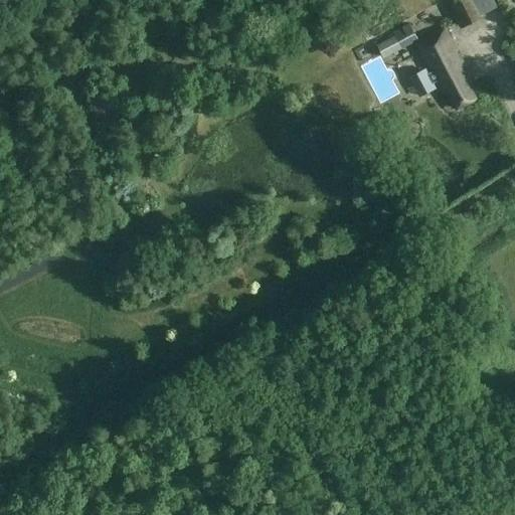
[(447,0),(462,27),(483,16),(475,0),(447,0)]
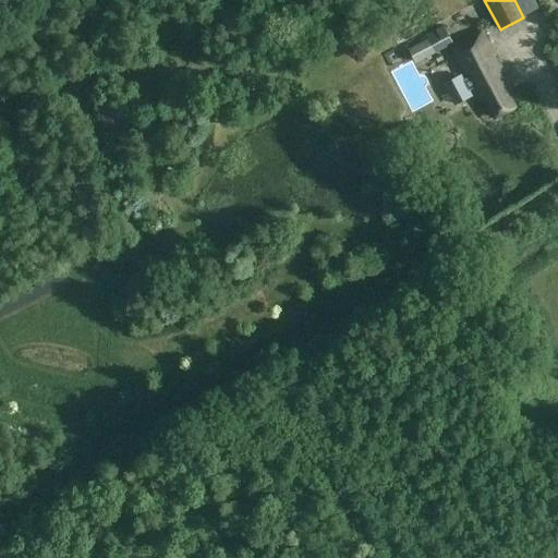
[(557,9),(557,1),(557,0),(544,0),(553,13),(557,9)]
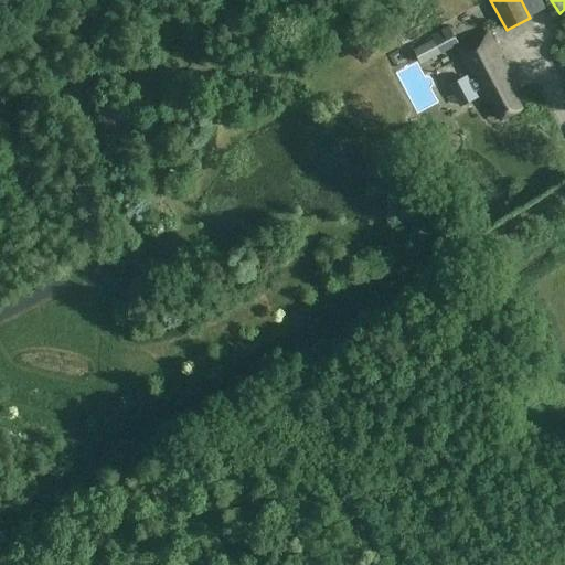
[(420,65),(459,44),(449,25),(432,35),(434,40),(414,51),(420,65)]
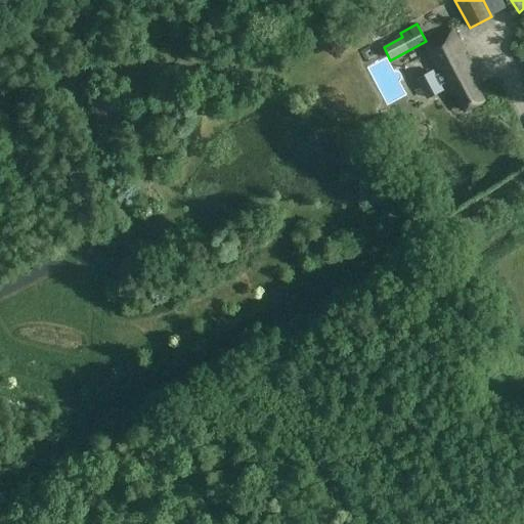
[(441,85),(445,83),(451,96),(456,93),(465,111),(483,101),(476,86),(481,83),(453,31),(426,44),(440,73),(436,75),(433,70),(417,79),(428,99),(444,90),(441,85)]
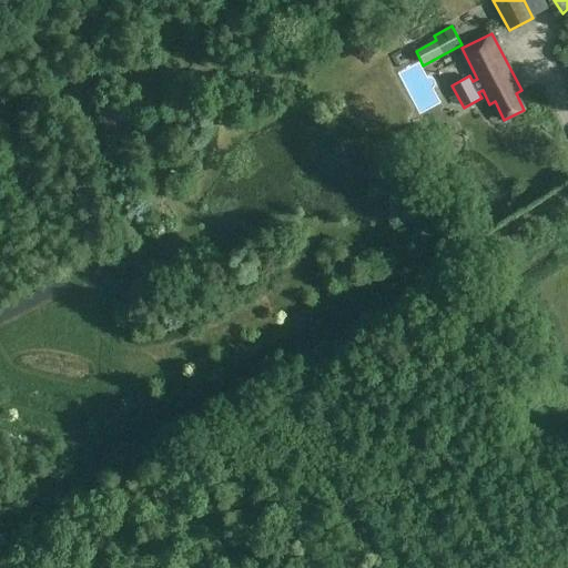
[(427,78),(414,89),(430,110),(445,99),(427,78)]
